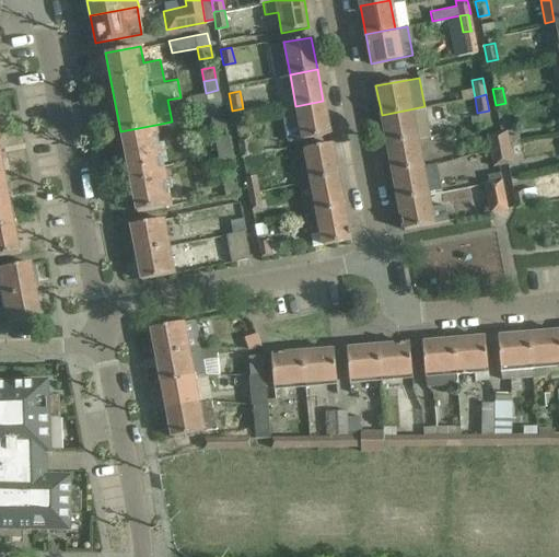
[(208,103),(210,115),(222,113),(220,101),(208,103)]
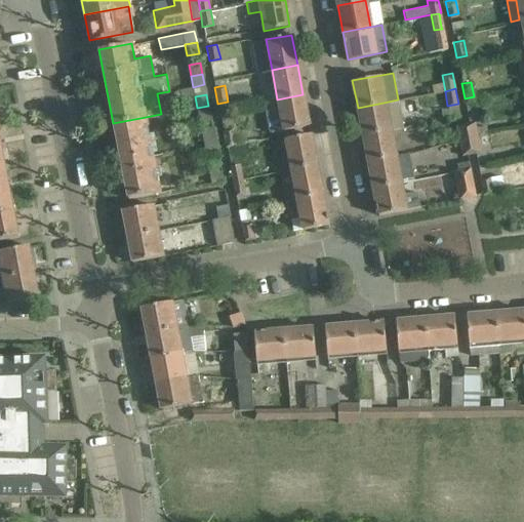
[(303,94),(277,99),(283,129),(309,124),(303,94)]
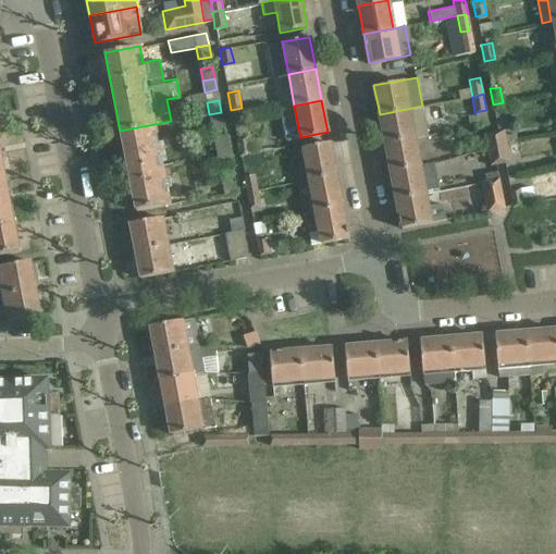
[(497,131),(505,130),(507,128),(504,113),(513,112),(511,102),(503,103),(503,102),(493,105),(497,131)]
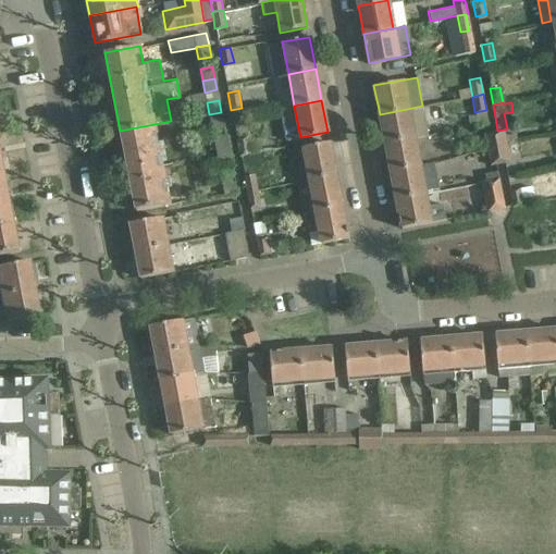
[(412,137),(428,134),(422,106),(407,109),(380,114),(384,143),(412,137)]
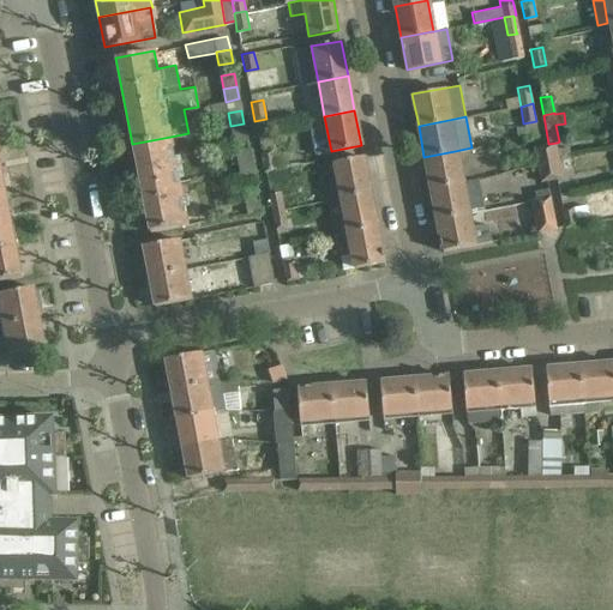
[(230,127),(233,139),(246,136),(244,124),(230,126),(230,127)]
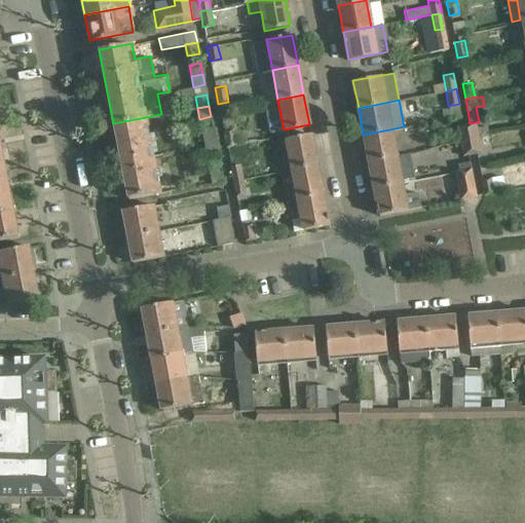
[(113,123),(127,198),(160,191),(146,117),(113,123)]
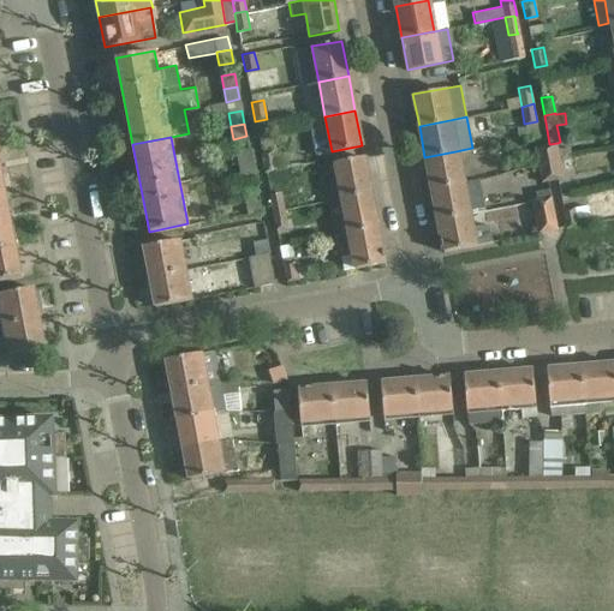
[(560,155),(558,143),(549,144),(546,144),(548,157),(552,156),(560,155)]
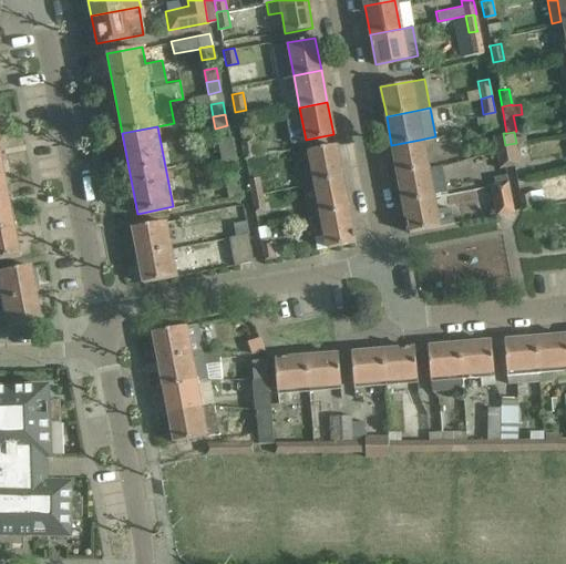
[(492,135),(495,154),(506,153),(505,145),(503,133),(492,135)]
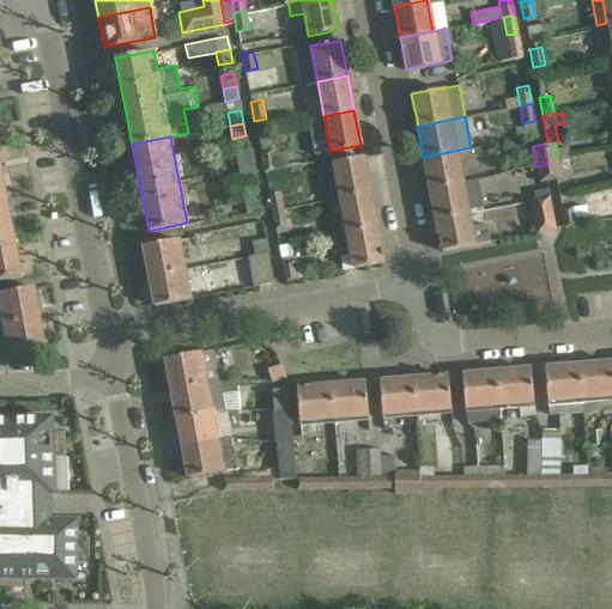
[(235,150),(237,163),(250,160),(248,147),(235,150)]
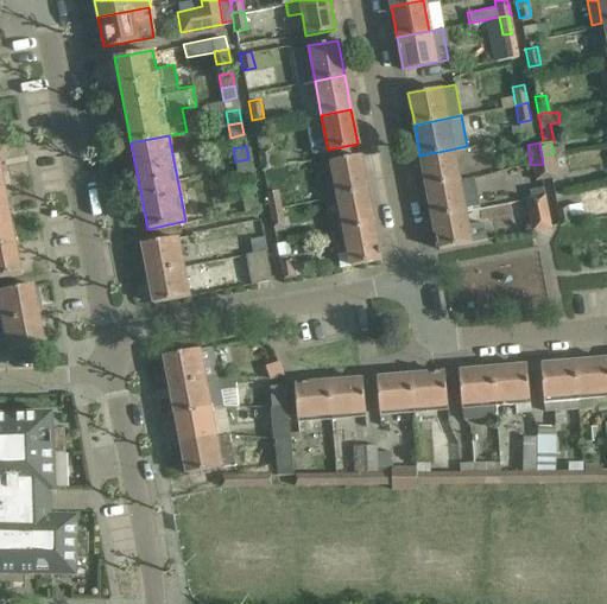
[(272,163),(270,147),(257,150),(260,165),(272,163)]
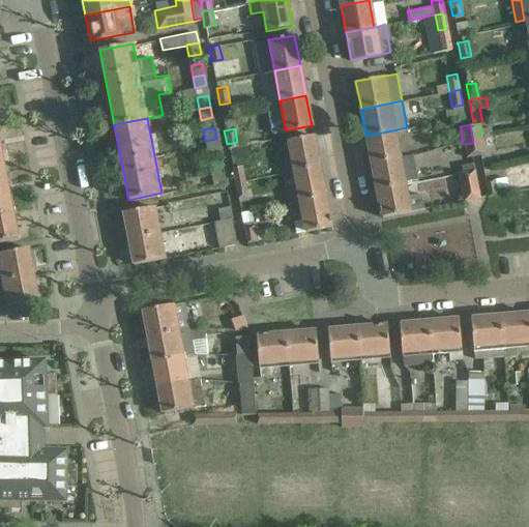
[(365,136),(371,162),(398,156),(392,130),(365,136)]
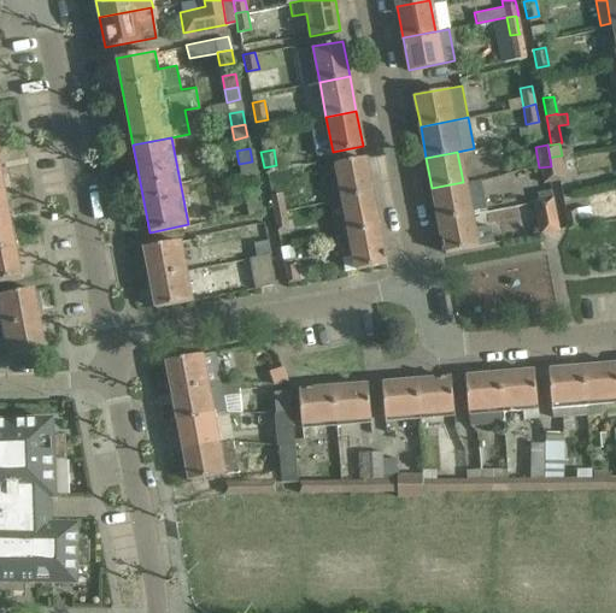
[(562,155),(550,158),(551,166),(553,180),(565,177),(562,155)]
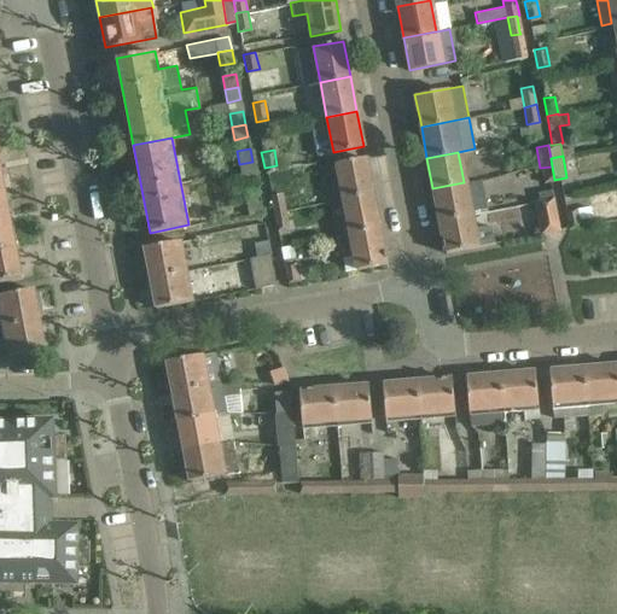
[(336,163),(343,198),(372,192),(366,157),(336,163)]
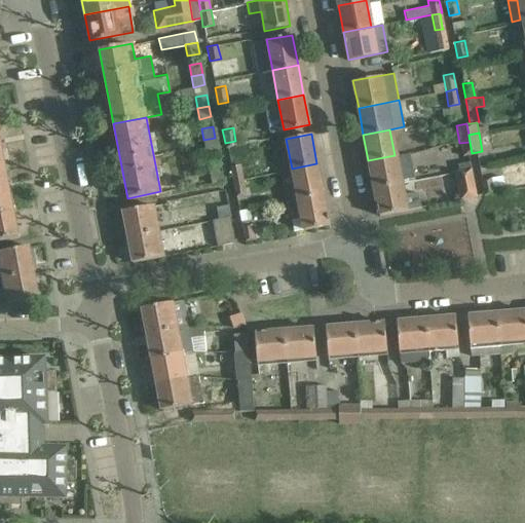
[(203,140),(205,151),(217,148),(215,138),(203,140)]
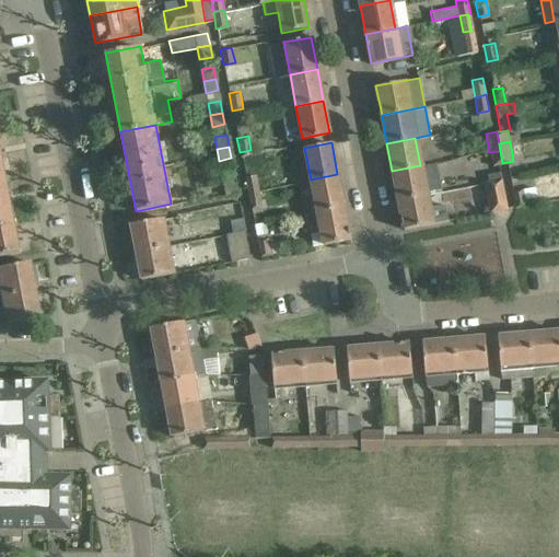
[(500,151),(489,152),(491,165),(502,163),(500,151)]
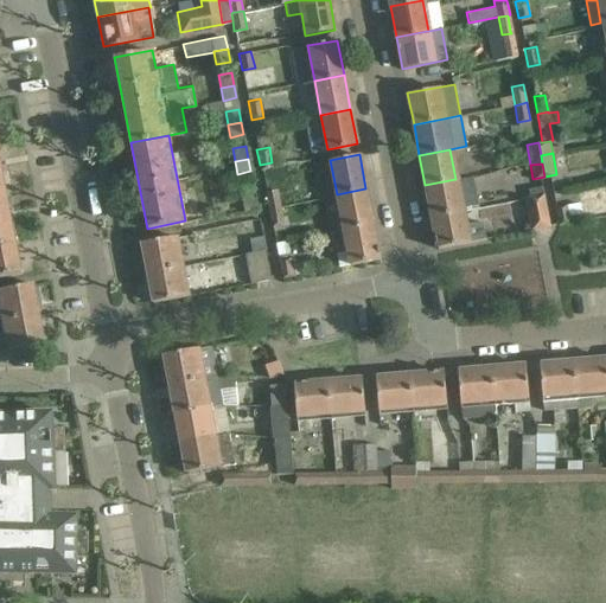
[(455,179),(425,185),(431,216),(461,210),(479,206),(473,177),(455,179)]
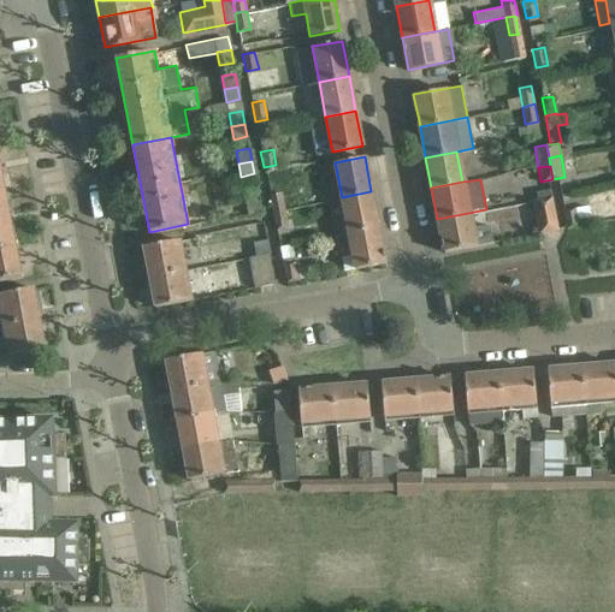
[(242,188),(244,200),(259,197),(256,184),(242,188)]
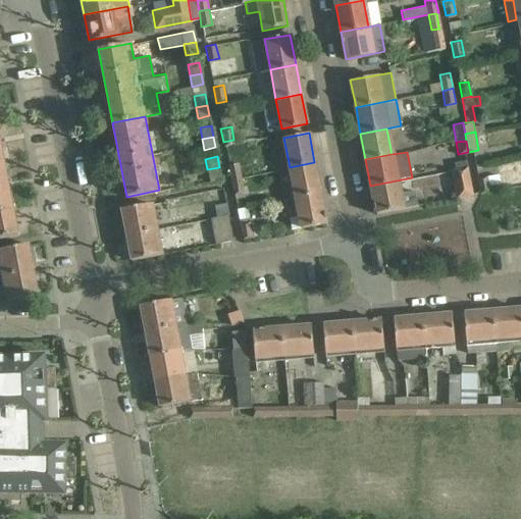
[(0,238),(17,235),(3,161),(0,161),(0,238)]
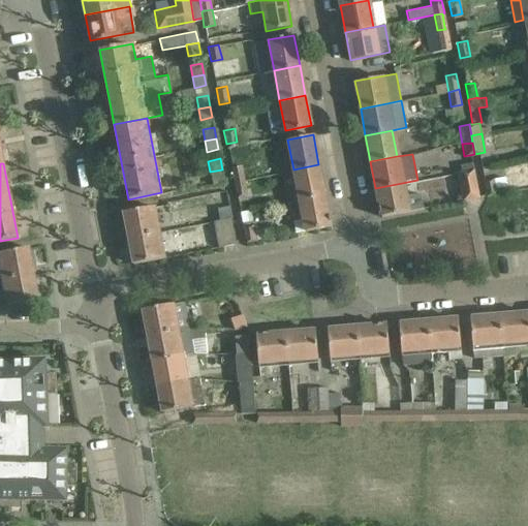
[(293,169),(299,199),(324,194),(318,164),(293,169)]
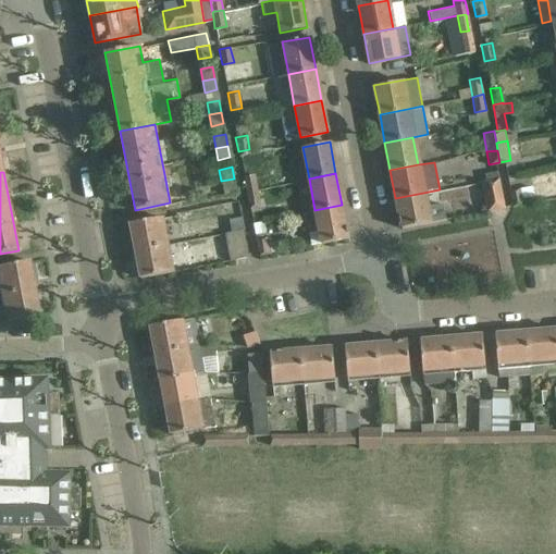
[(243,176),(246,191),(257,188),(255,174),(243,176)]
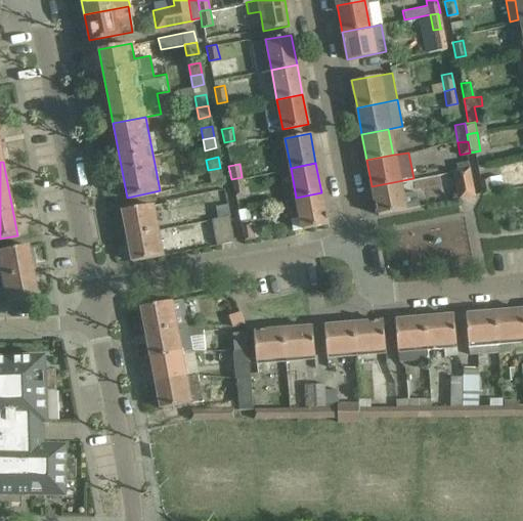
[(208,170),(210,181),(222,179),(220,168),(208,170)]
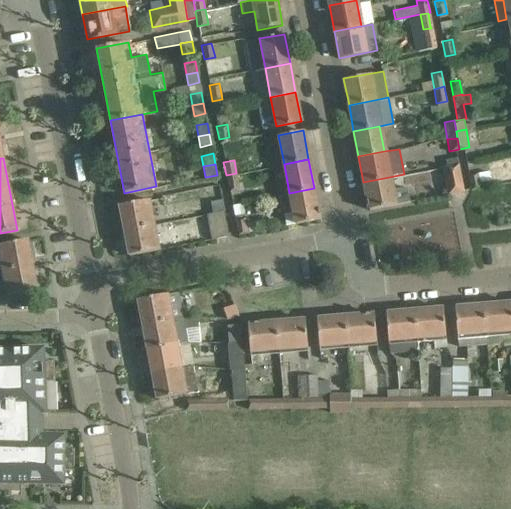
[(429,182),(445,179),(448,192),(448,193),(453,192),(461,191),(463,190),(458,164),(443,167),(427,170),(429,182)]
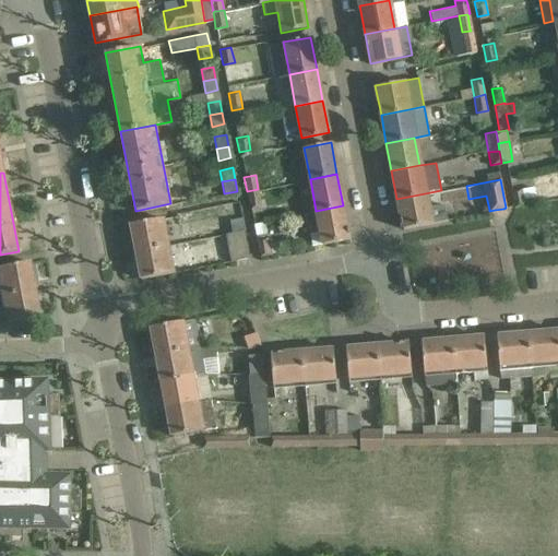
[(524,204),(521,188),(511,190),(514,206),(524,204)]
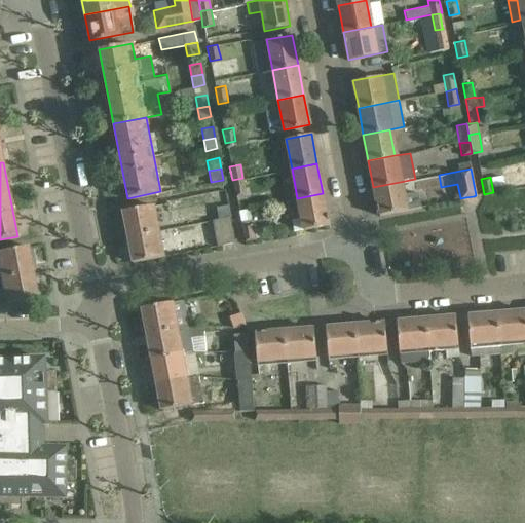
[(242,178),(232,180),(235,195),(246,193),(242,178)]
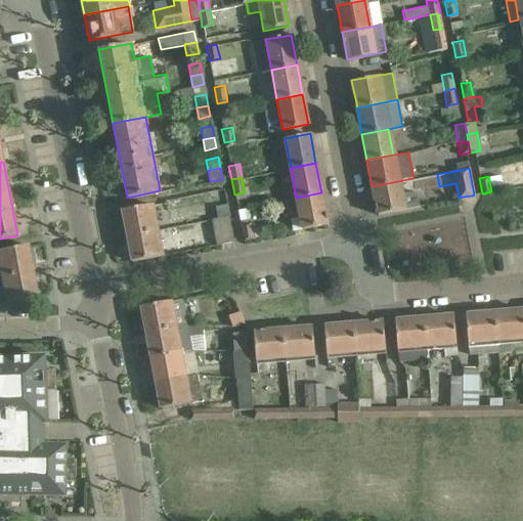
[(415,191),(400,193),(398,181),(372,186),(377,213),(418,206),(415,191)]
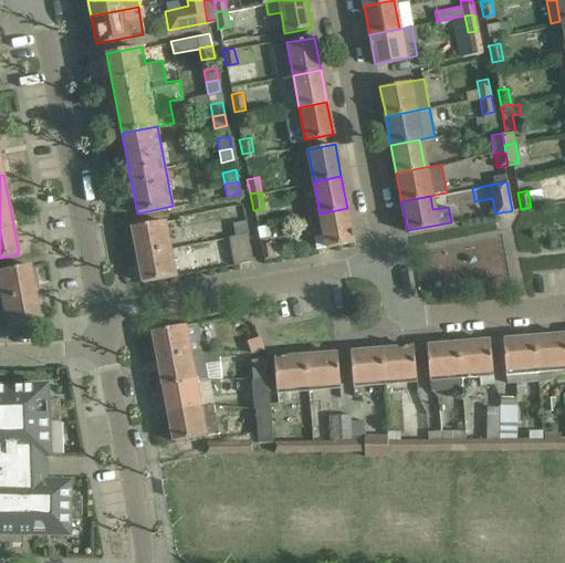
[(353,241),(347,208),(320,214),(326,247),(353,241)]
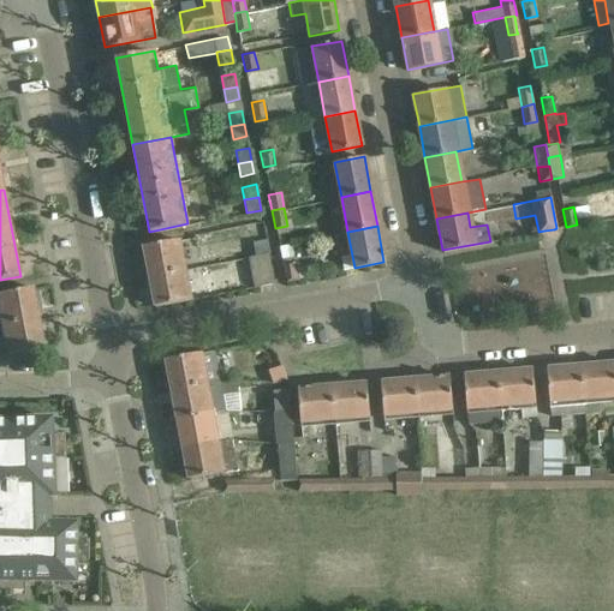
[(268,252),(266,235),(251,239),(255,255),(268,252)]
